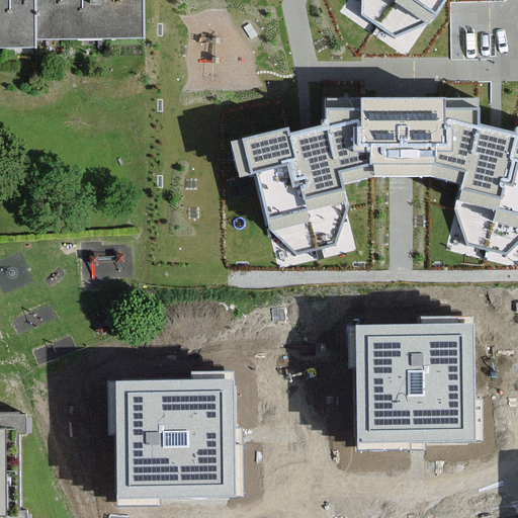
[(0,0),(0,45),(44,46),(44,31),(44,0),(0,0)]
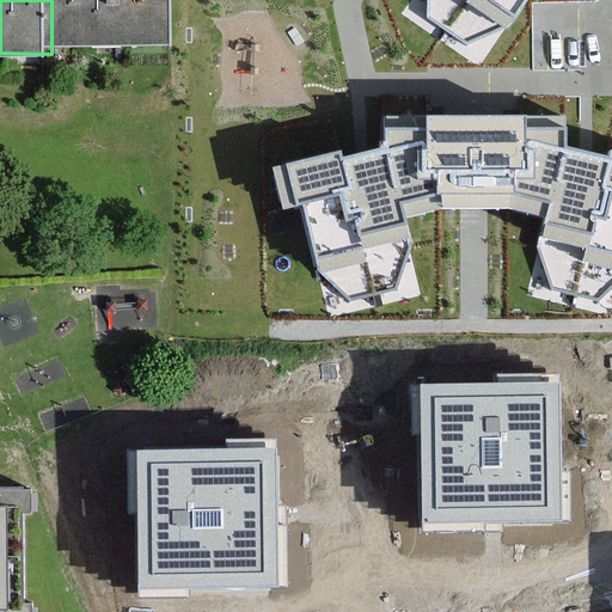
[(51,0),(51,37),(173,38),(173,0),(51,0)]
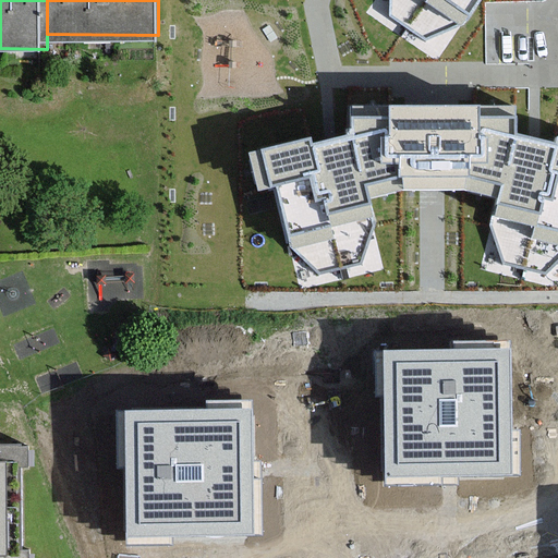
[(390,0),(390,16),(424,40),(465,24),(482,0),(390,0)]
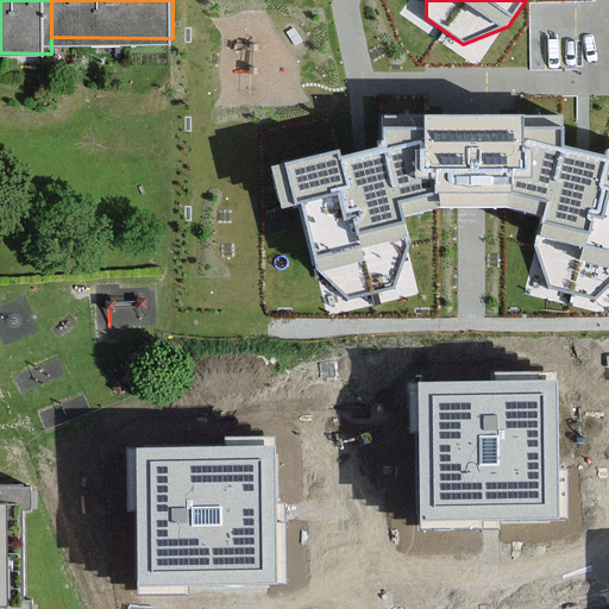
[(339,149),(274,167),(283,209),(300,205),(316,270),(346,299),(394,288),(408,248),(403,220),(435,211),(476,209),(508,208),(541,218),(533,245),(551,289),(594,301),(608,286),(608,148),(607,148),(604,154),(565,145),(563,113),(476,115),(382,115),(382,148),(340,157),(339,149)]
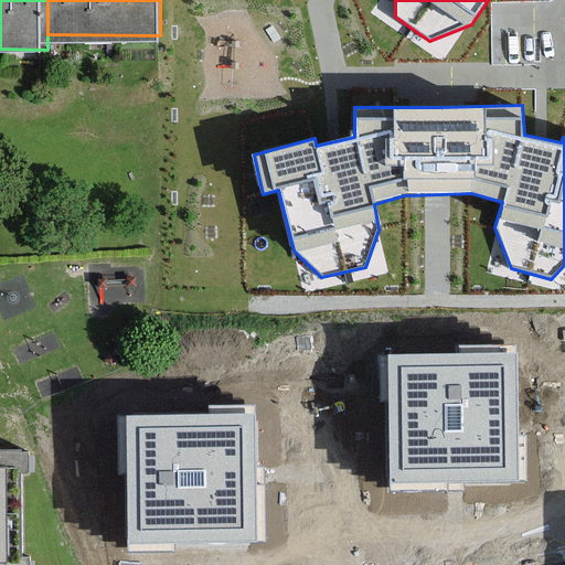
[(515,354),(388,355),(390,482),(516,481),(515,354)]
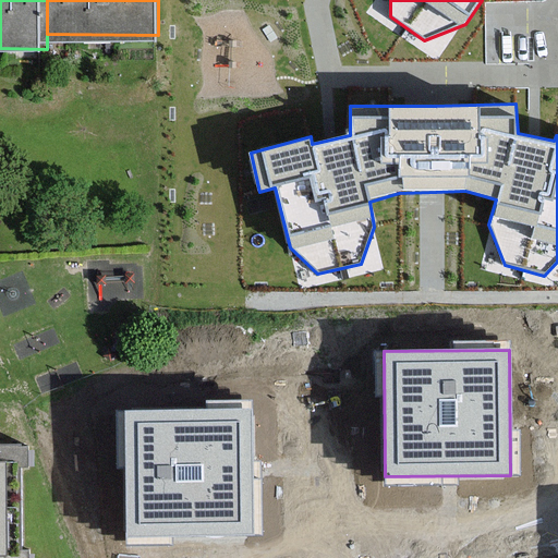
[(253,409),(128,410),(129,536),(254,535),(253,409)]
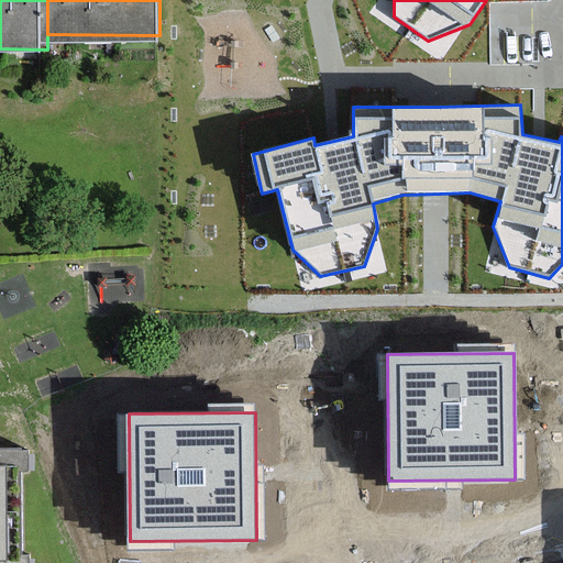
[(0,562),(25,562),(26,558),(19,558),(19,468),(25,468),(25,454),(0,453),(0,562)]
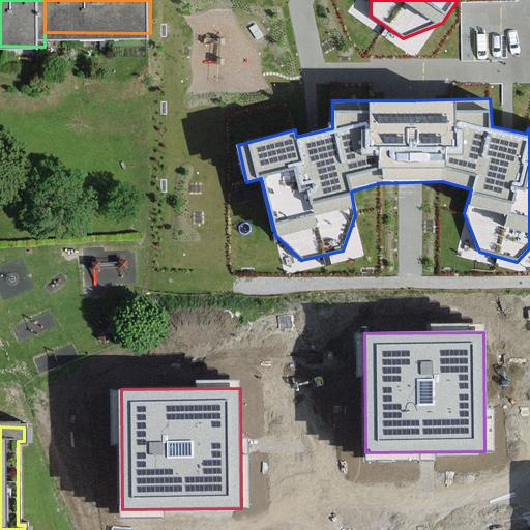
All buildings are outlined.
